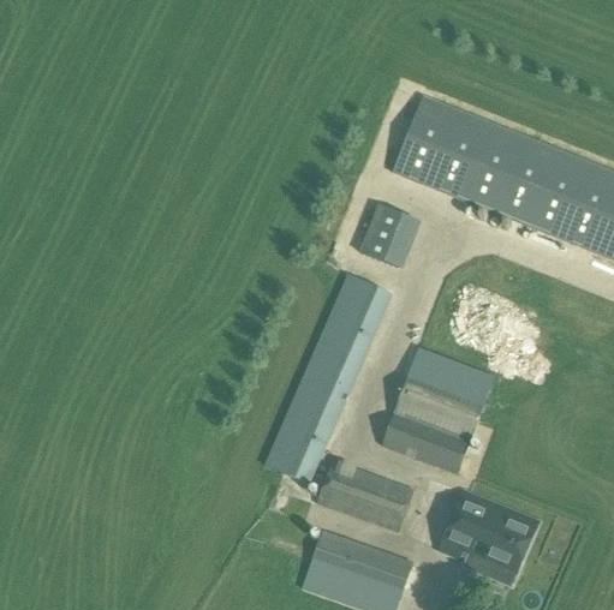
[(613,173),(422,96),(392,171),(613,258),(613,173)]
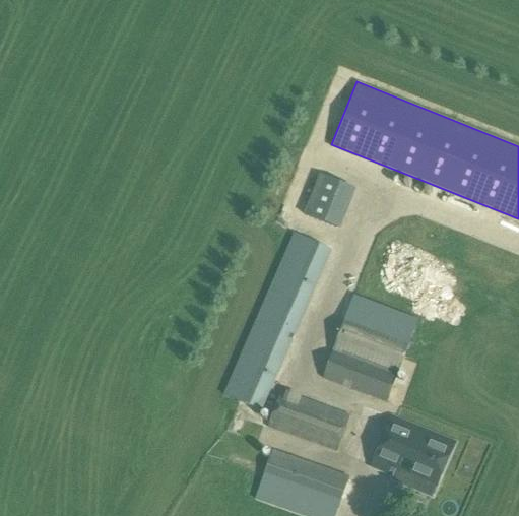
[(263,410),(331,247),(295,232),(224,393),(263,410)]
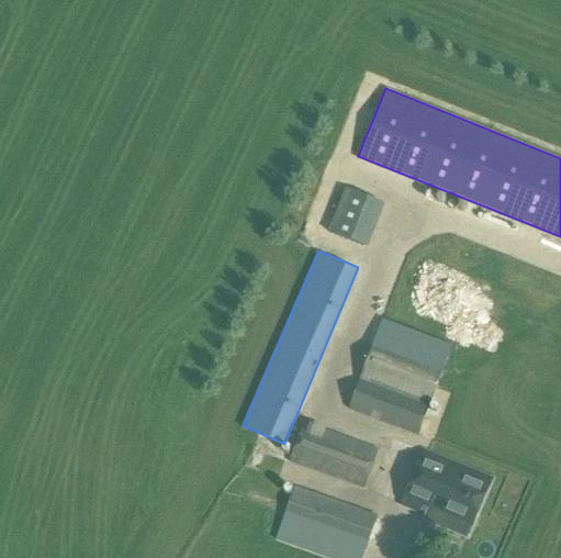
[(418,433),(451,344),(381,317),(348,408),(418,433)]
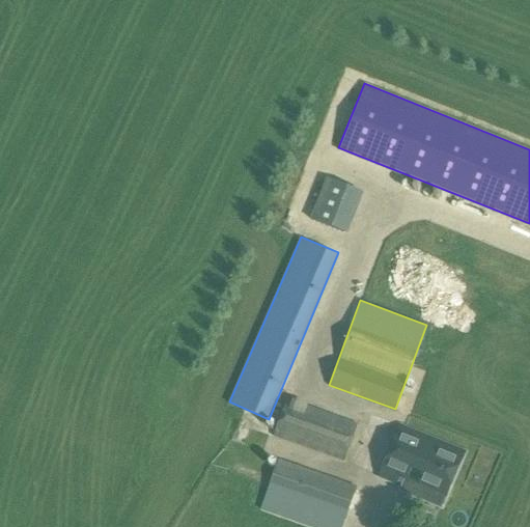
[(273,435),(346,461),(358,423),(285,397),(273,435)]
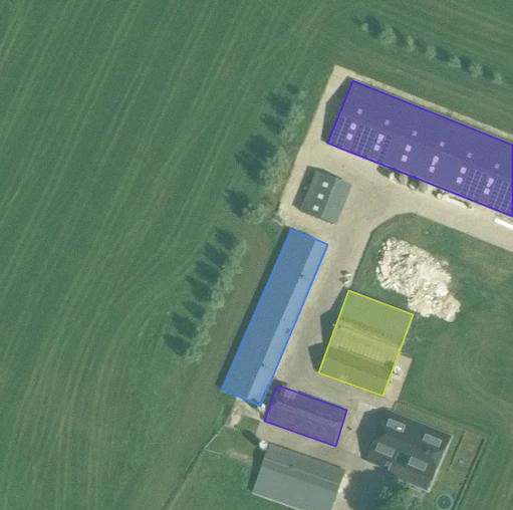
[(397,477),(428,490),(450,435),(386,409),(365,459),(398,474),(397,477)]
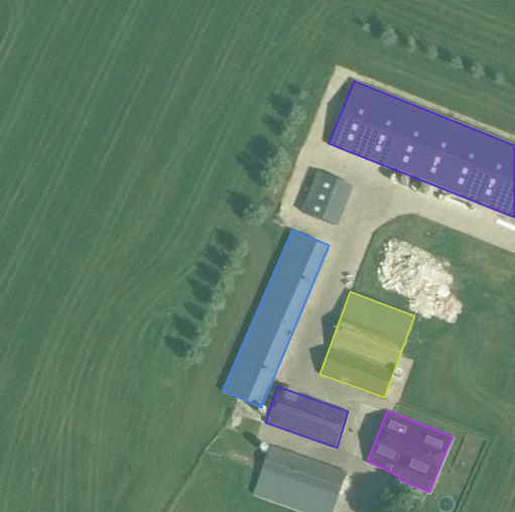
[(331,511),(345,470),(270,443),(253,492),(309,511),(331,511)]
